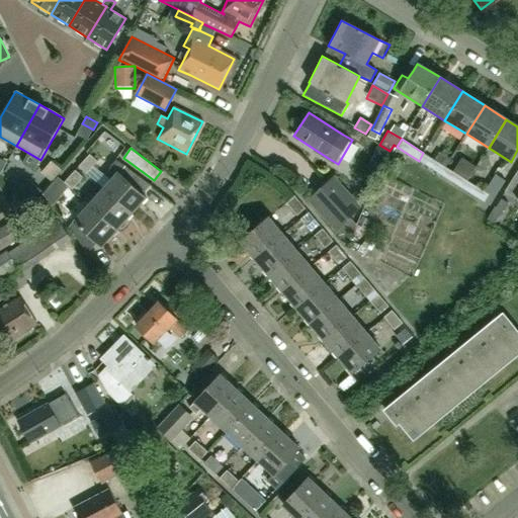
[(423,153),(419,161),(441,175),(446,167),(423,153)]
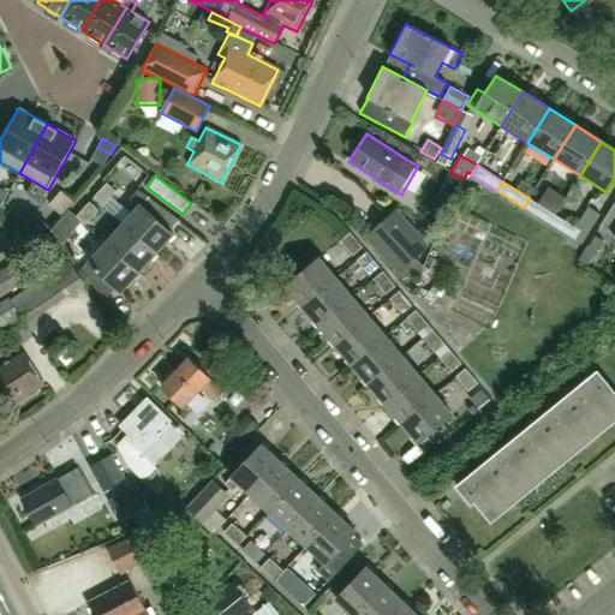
[(107,183),(93,198),(103,208),(118,192),(107,183)]
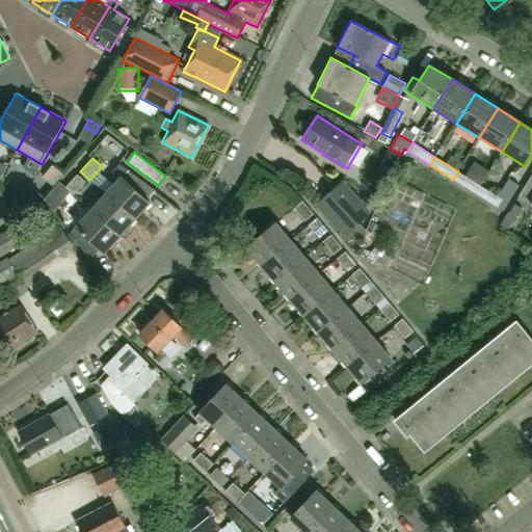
[(113,184),(105,194),(133,220),(149,203),(147,201),(155,190),(120,164),(113,169),(110,182),(113,184)]
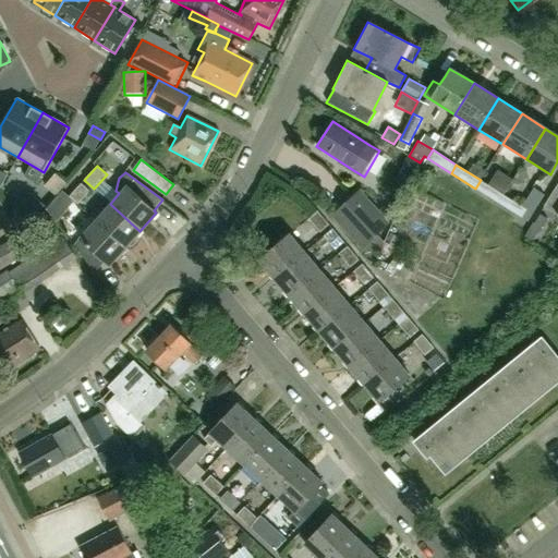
[(557,216),(557,182),(543,206),(557,215),(557,216)]
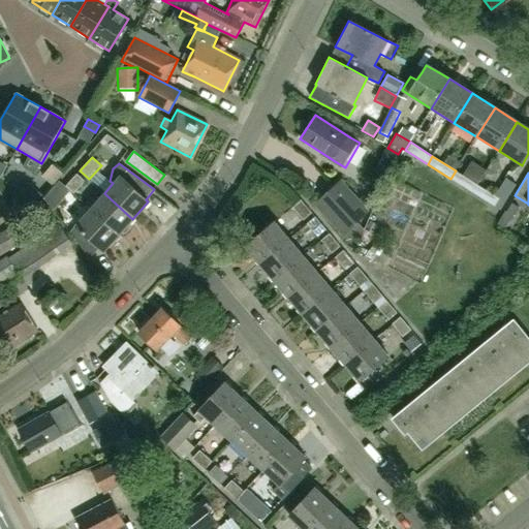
[(59,181),(58,183),(69,193),(71,191),(74,193),(86,182),(76,174),(65,186),(59,181)]
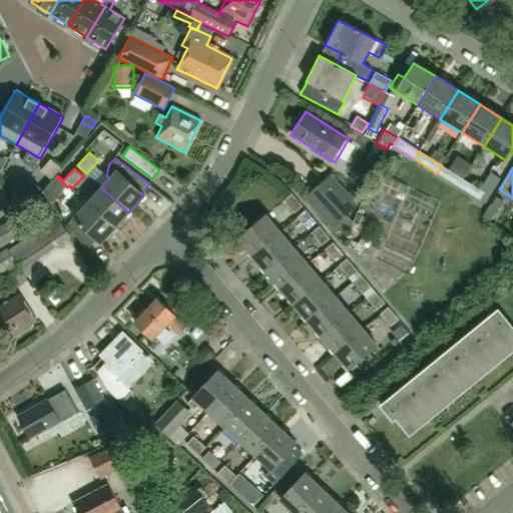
[(450,170),(445,178),(459,186),(464,179),(450,170)]
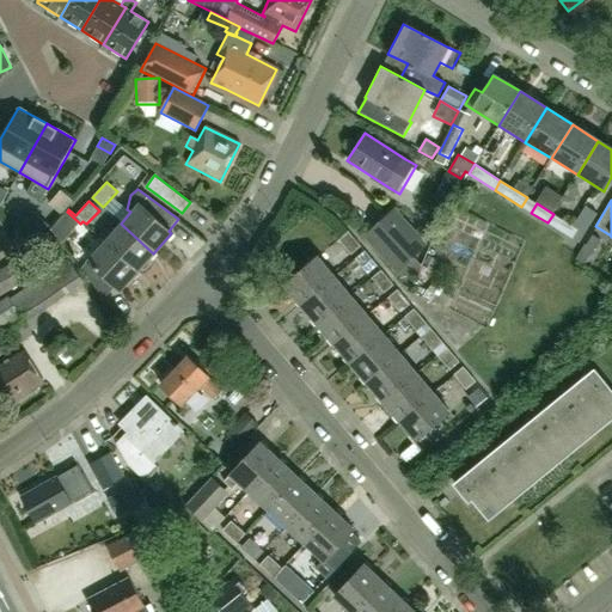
[(395,268),(423,240),(391,206),(362,233),(395,268)]
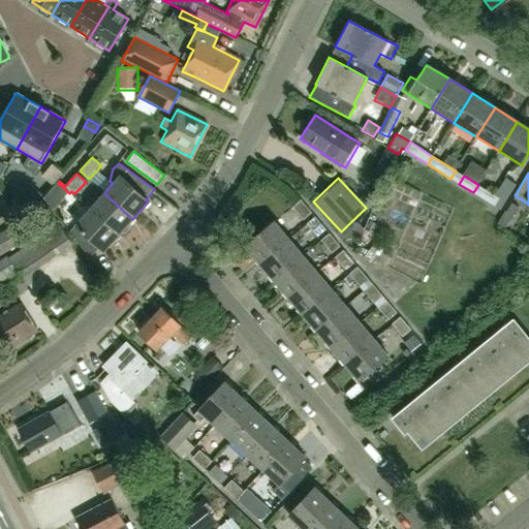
[(499,210),(517,184),(506,178),(495,195),(487,190),(481,198),(499,210)]
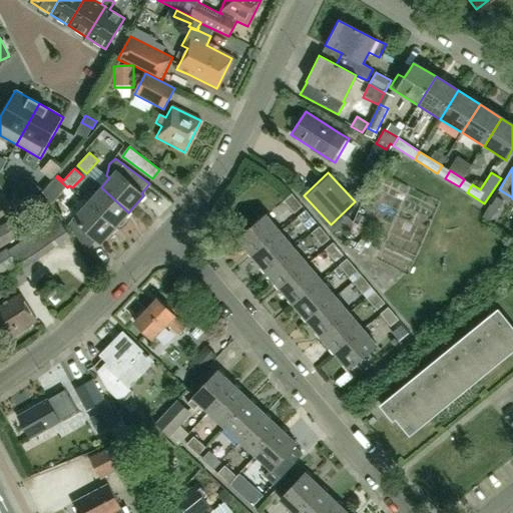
[(67,187),(56,177),(42,192),(52,204),(67,187)]
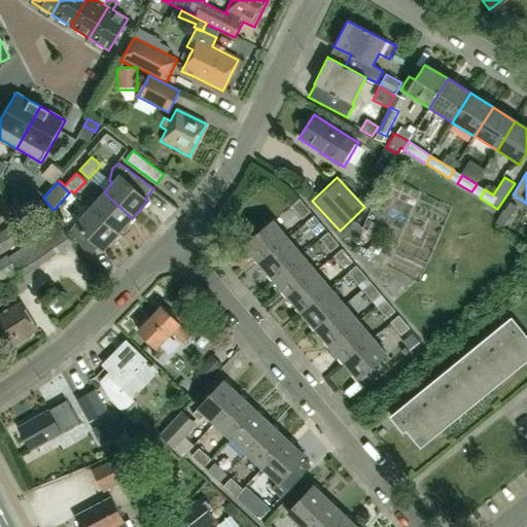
[(0,218),(13,211),(0,188),(0,218)]
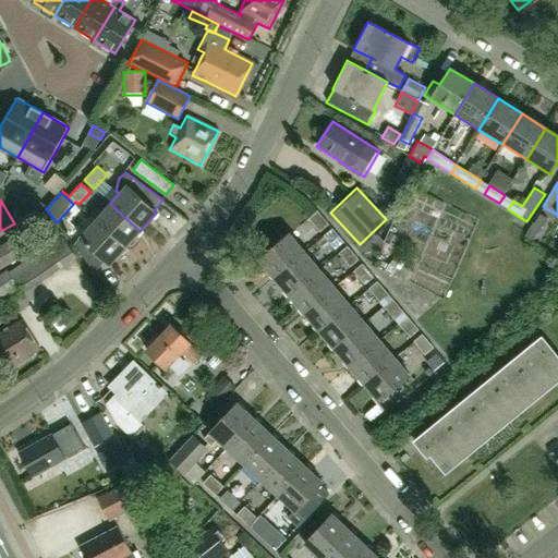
[(110,204),(94,221),(124,247),(140,231),(110,204)]
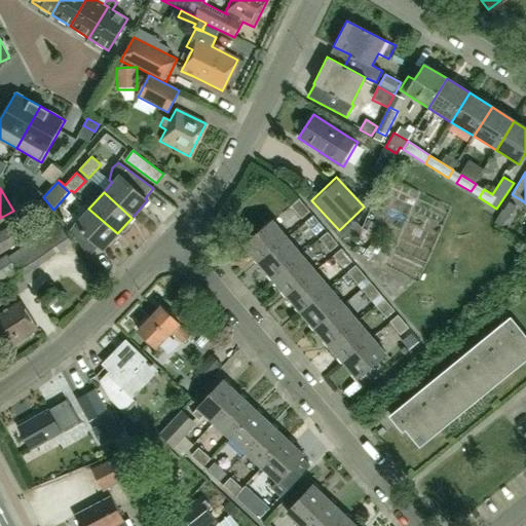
[(291,207),(302,219),(311,212),(300,198),(291,207)]
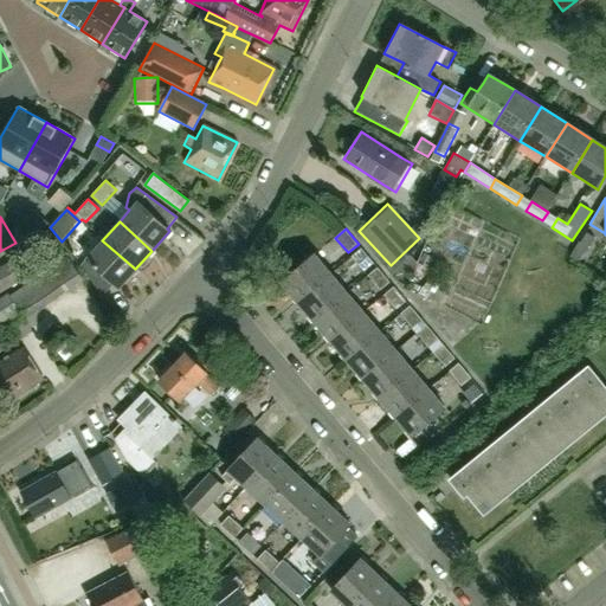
[(595,237),(586,231),(569,257),(579,263),(595,237)]
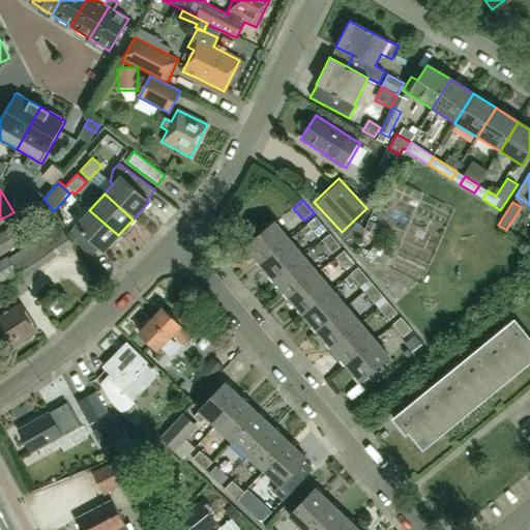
[(118,235),(89,210),(75,227),(75,228),(69,233),(90,260),(99,249),(102,253),(118,235)]
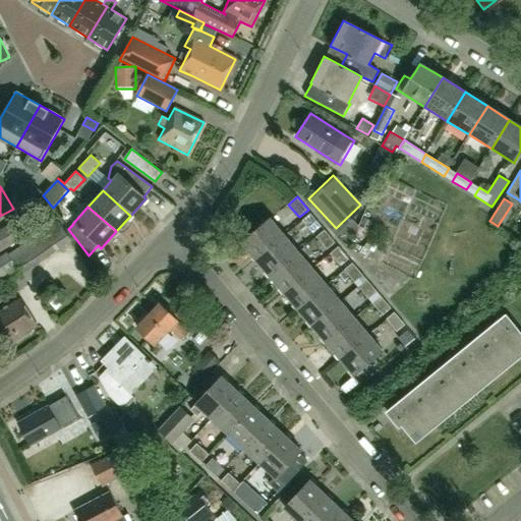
[(302,221),(312,234),(322,227),(310,214),(302,221)]
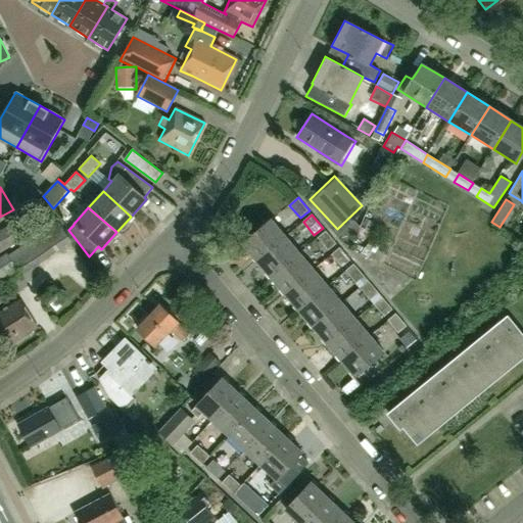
[(11,225),(0,231),(0,253),(32,236),(21,220),(12,226),(11,225)]
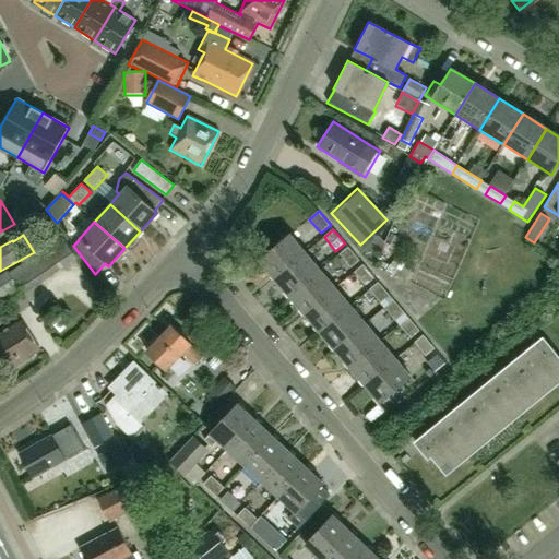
[(8,270),(0,275),(0,299),(9,294),(14,301),(24,294),(25,296),(78,259),(60,235),(36,252),(36,253),(10,273),(8,270)]
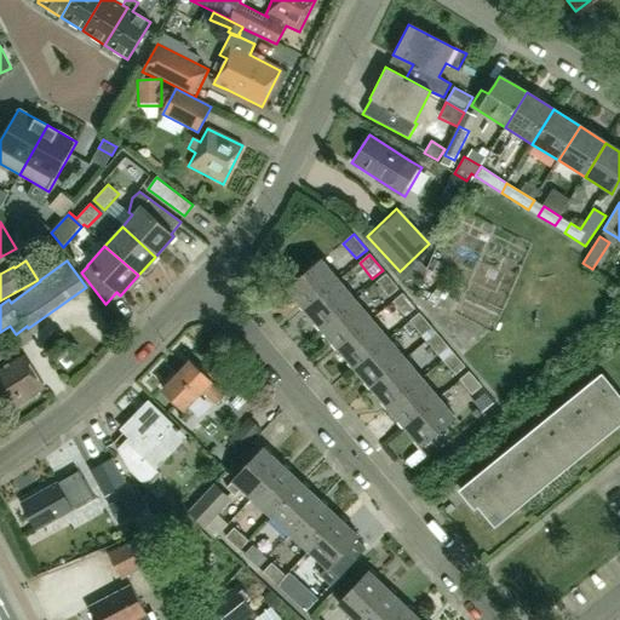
[(303,309),(337,281),(320,260),(286,290),(303,309)]
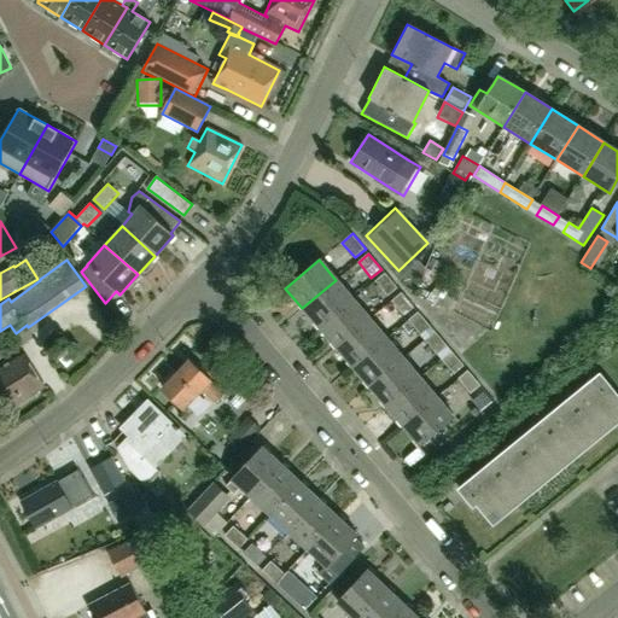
[(375,281),(388,297),(398,289),(385,273),(375,281)]
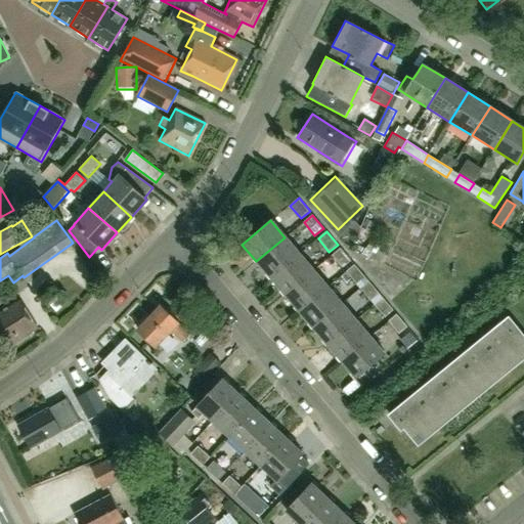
[(299,254),(285,237),(256,261),(270,277),(299,254)]
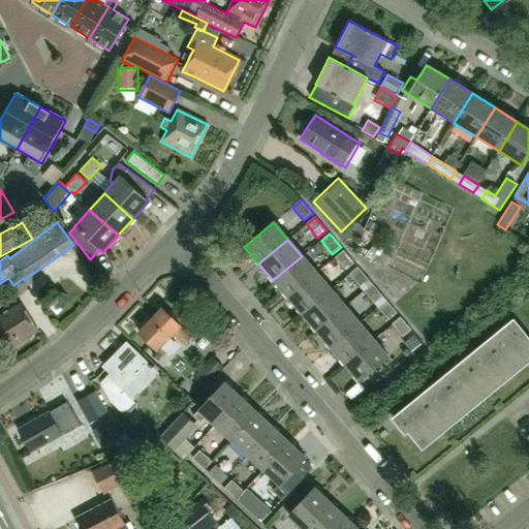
[(335,257),(346,271),(354,263),(344,250),(335,257)]
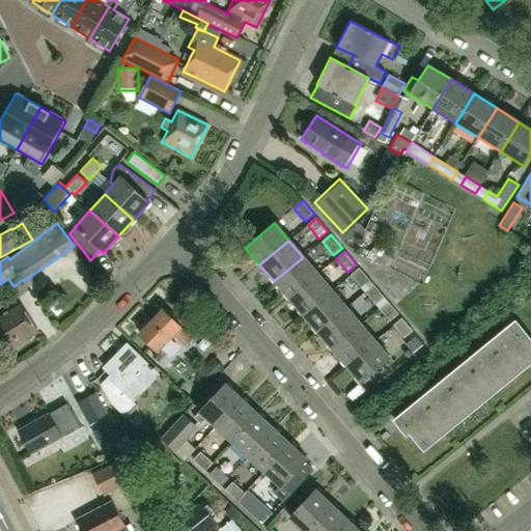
[(317,274),(303,257),(274,281),(288,299),(317,274)]
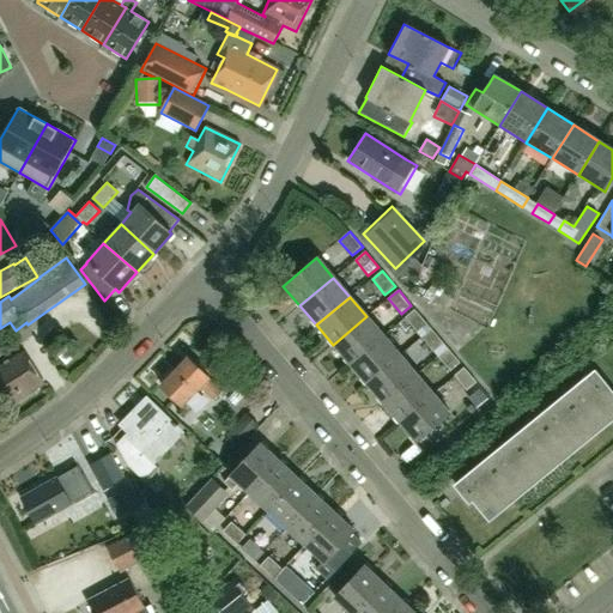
[(428,325),(416,309),(405,317),(417,333),(428,325)]
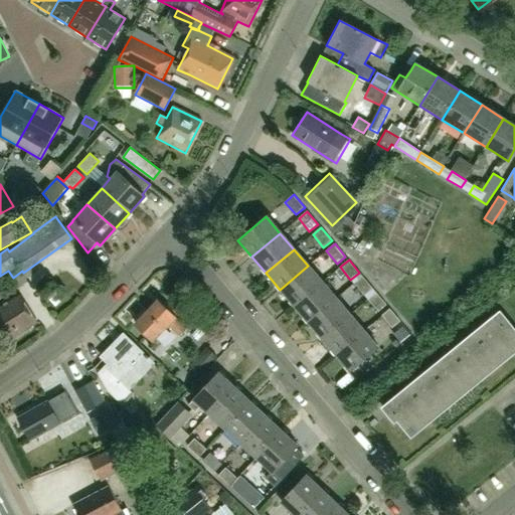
[(308,266),(280,290),(294,306),(321,283),(308,266)]
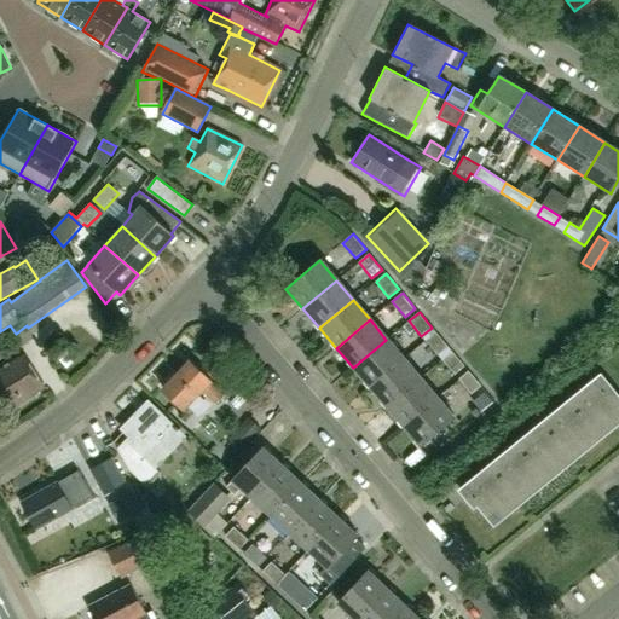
[(440,358),(450,350),(435,331),(424,340),(440,358)]
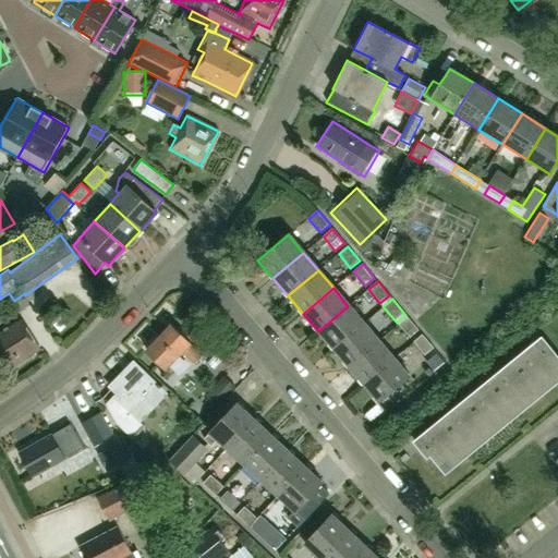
[(348,306),(318,331),(332,350),(363,324),(348,306)]
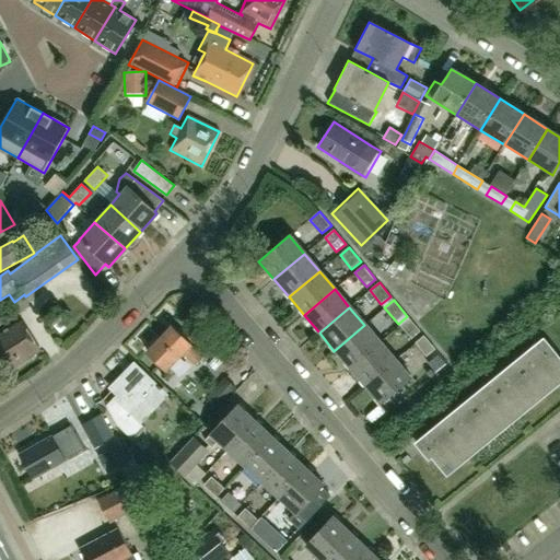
[(420,331),(407,316),(398,324),(411,340),(420,331)]
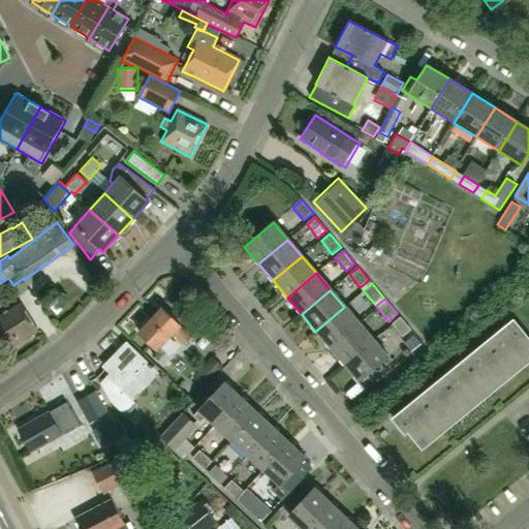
[(36,330),(18,302),(0,313),(0,347),(2,351),(36,330)]
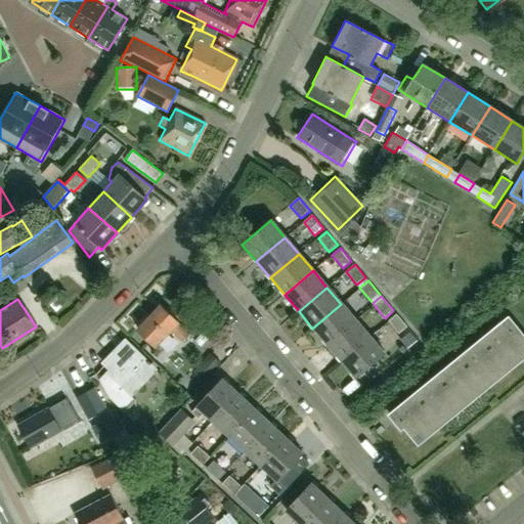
[(50,306),(56,312),(61,307),(55,301),(50,306)]
